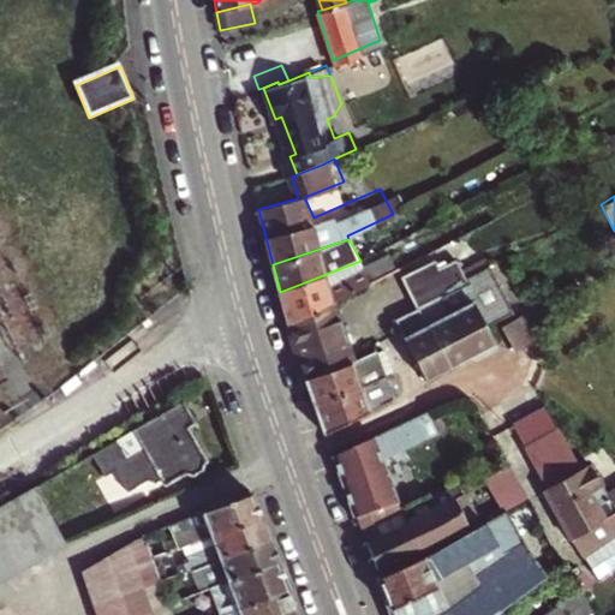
[(280,292),(288,324),(335,300),(389,273),(382,258),(364,268),(360,261),(280,292)]
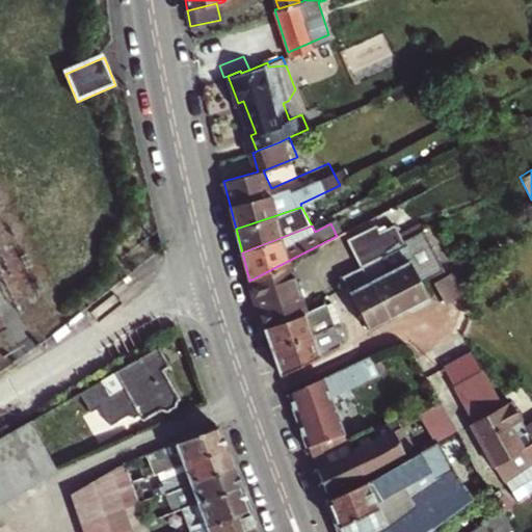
[(361,266),(380,256),(401,244),(399,241),(394,230),(379,237),(374,227),(347,241),(361,266)]
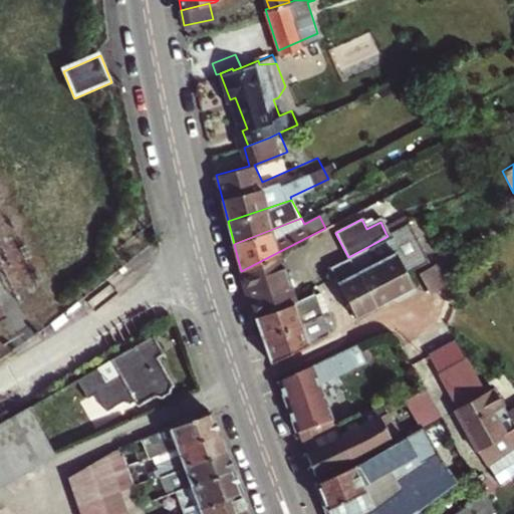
[(432,259),(427,252),(423,246),(410,220),(406,222),(386,233),(388,236),(367,247),(372,257),(375,262),(396,298),(415,287),(407,272),(417,267),(432,259)]
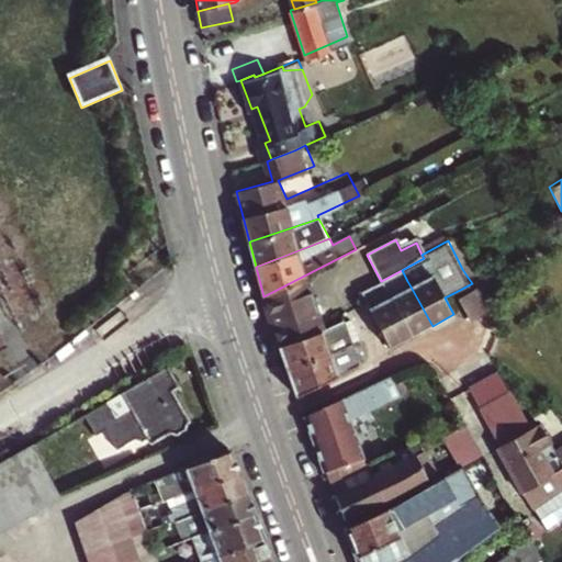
[(402,270),(381,281),(386,291),(407,281),(402,270)]
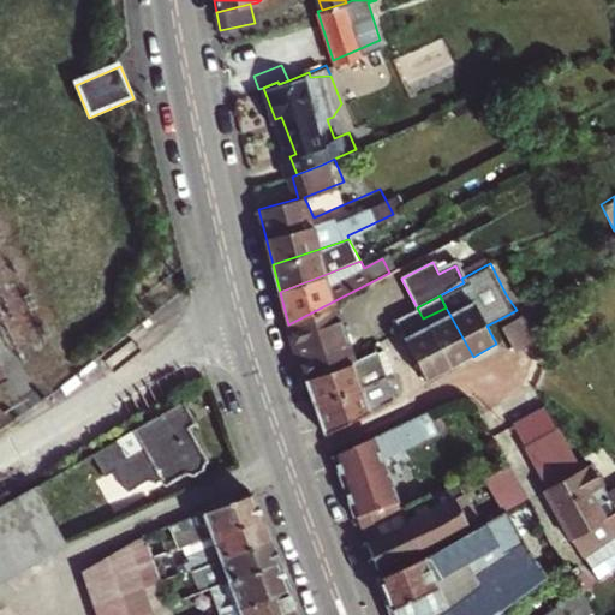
[(288,324),(305,380),(354,359),(335,300),(288,324)]
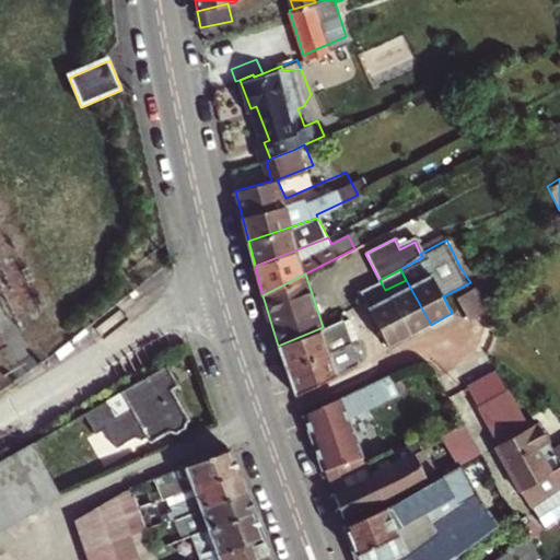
[(358,291),(389,347),(409,336),(388,296),(385,290),(380,280),(358,291)]
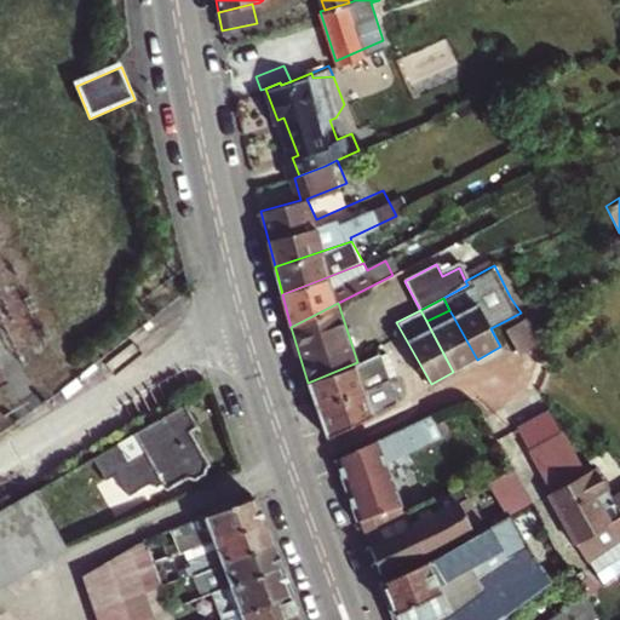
[(528,315),(524,317),(506,328),(509,332),(521,354),(543,342),(530,319),(528,315)]
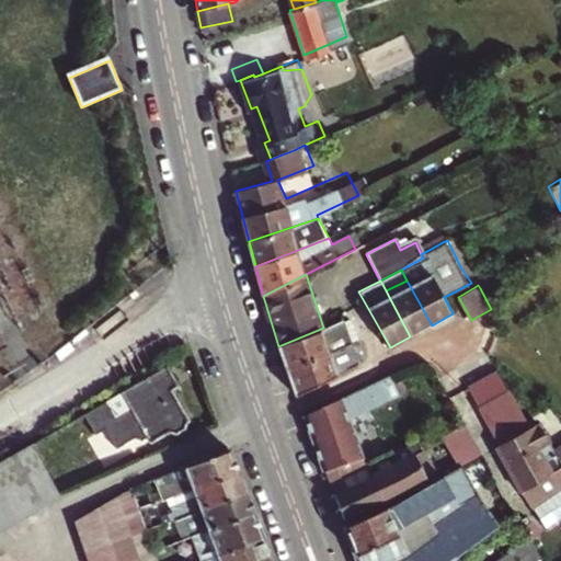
[(432,325),(410,286),(389,297),(410,336),(432,325)]
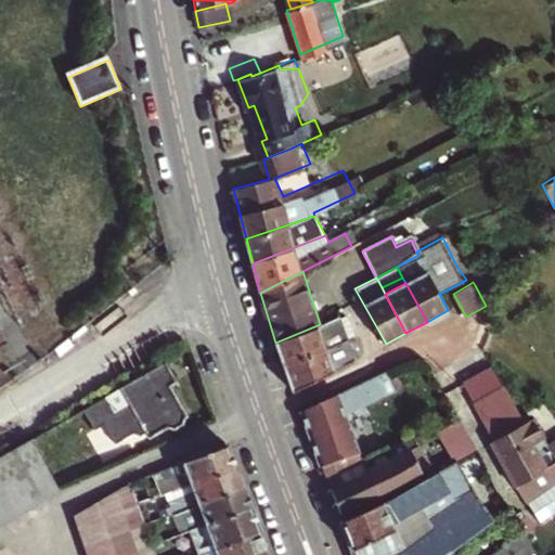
[(344,310),(338,315),(347,337),(353,335),(344,310)]
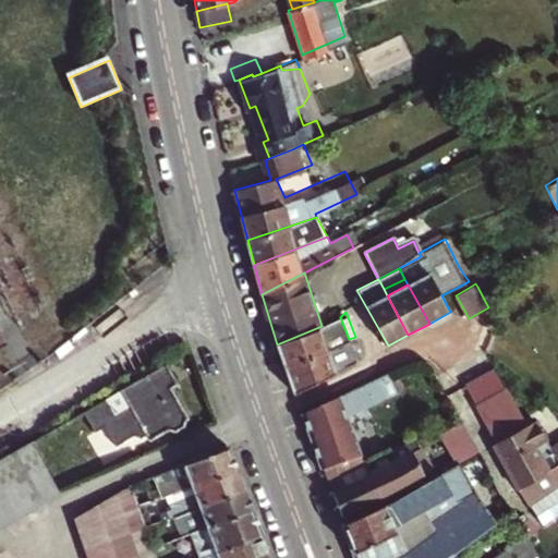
[(277,344),(286,366),(349,339),(340,317),(322,326),(277,344)]
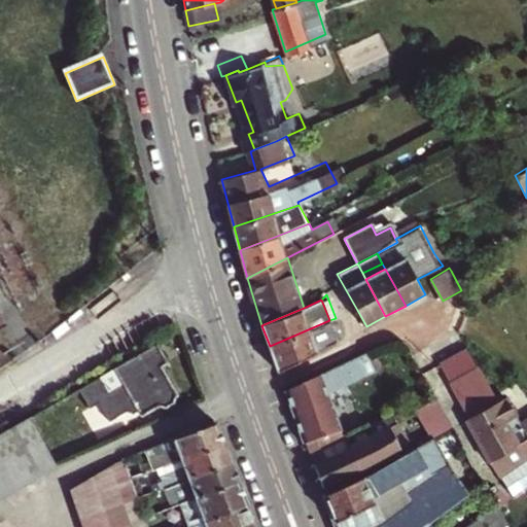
[(270,346),(279,372),(337,340),(329,320),(270,346)]
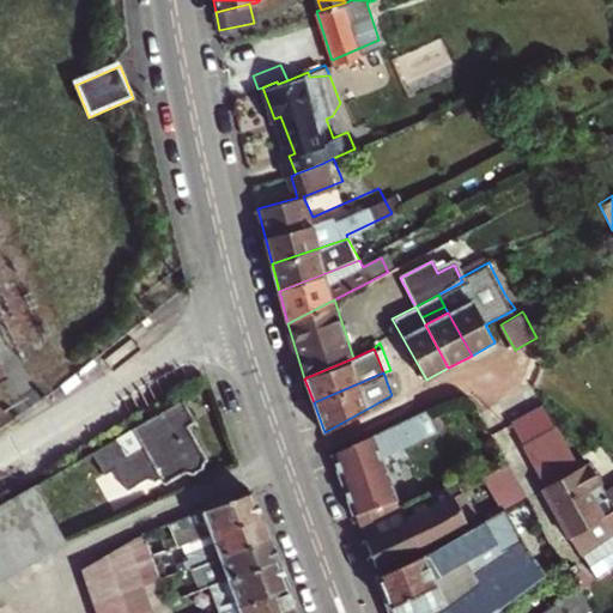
[(151,480),(159,484),(201,468),(199,462),(204,460),(186,425),(195,419),(183,399),(133,428),(143,445),(128,454),(119,437),(93,450),(107,474),(117,468),(132,492),(151,480)]
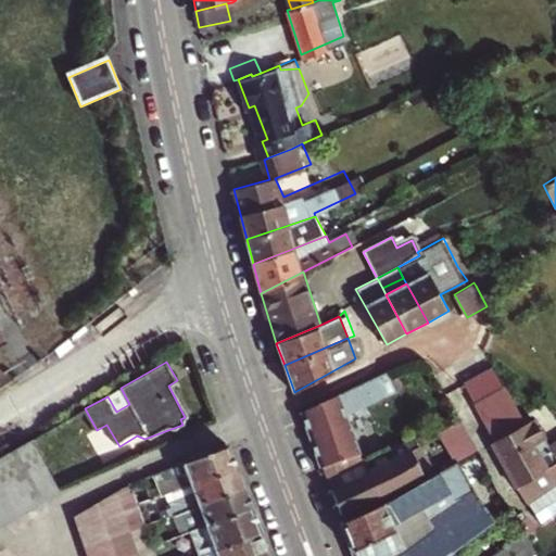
[(400,390),(390,370),(301,411),(321,465),(324,465),(329,479),(365,462),(346,414),(400,390)]
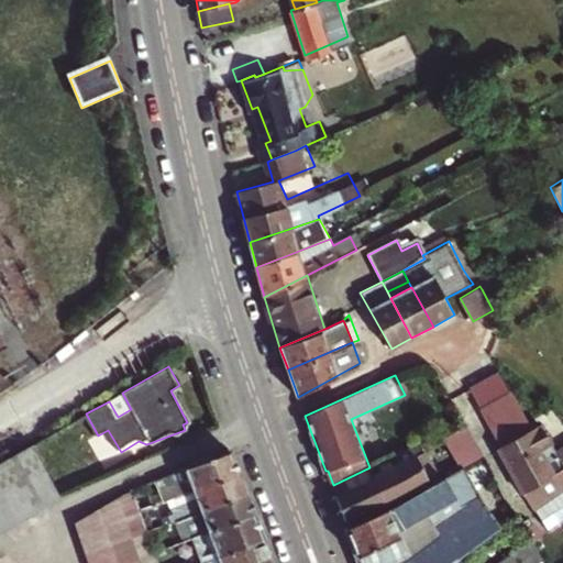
[(528,420),(517,399),(495,411),(507,432),(528,420)]
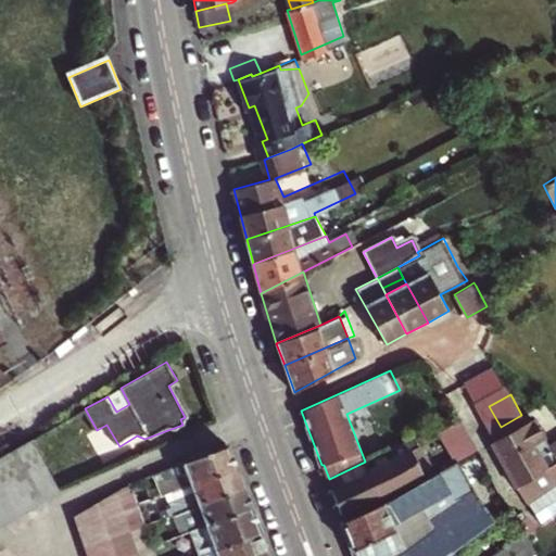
[(540,416),(527,424),(496,440),(530,502),(532,500),(544,516),(555,507),(555,442),(555,444),(540,416)]
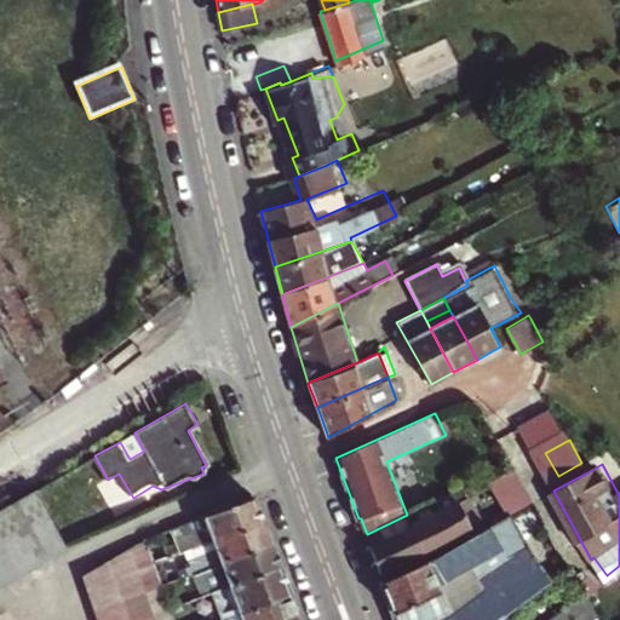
[(514,474),(493,487),(500,500),(522,487),(514,474)]
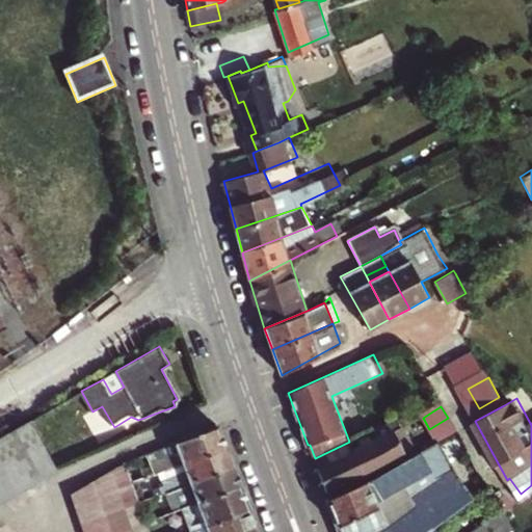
[(43,414),(0,437),(0,473),(4,481),(59,454),(43,414)]
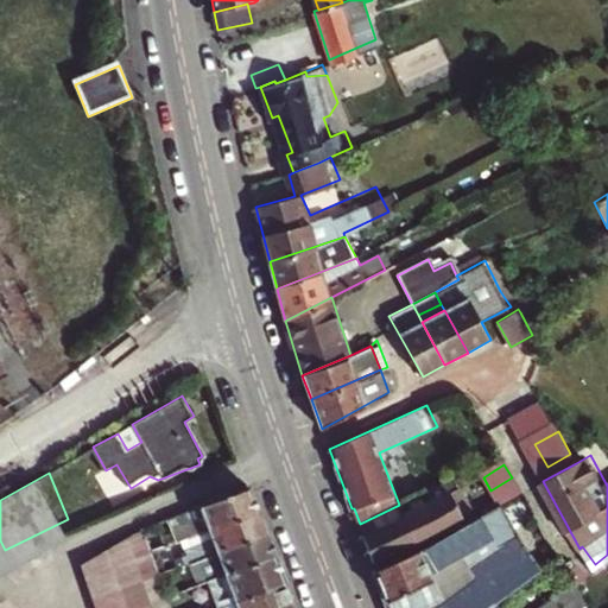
[(473,507),(462,483),(455,474),(399,505),(415,540),(462,518),(460,514),(473,507)]
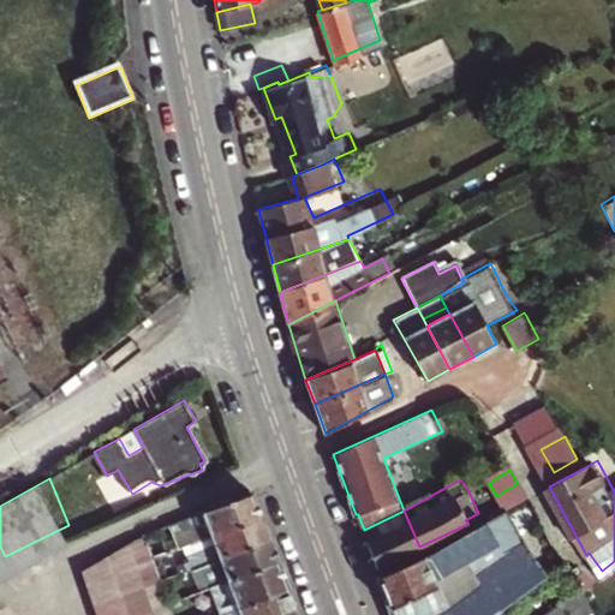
[(177,548),(189,543),(261,517),(251,495),(168,527),(177,548)]
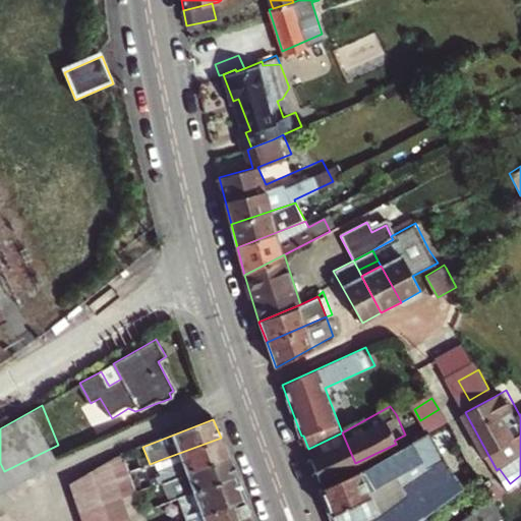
[(321,479),(337,471),(355,463),(342,432),(308,449),(321,479)]
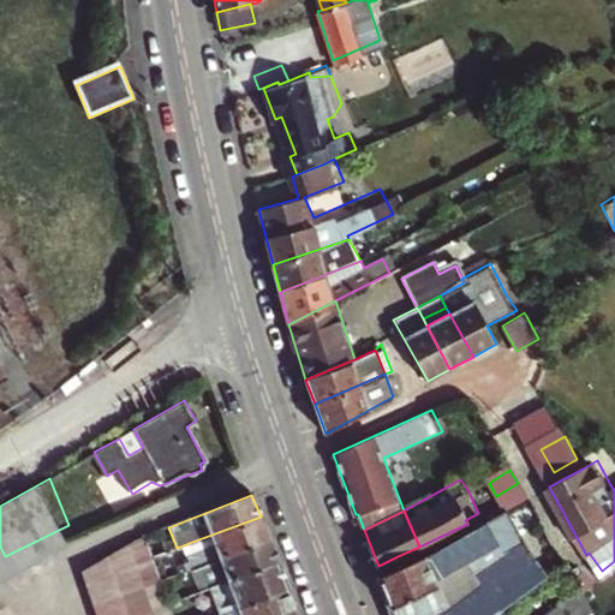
[(378,575),(389,604),(477,563),(525,538),(507,511),(424,556),(401,565),(381,573),(378,575)]
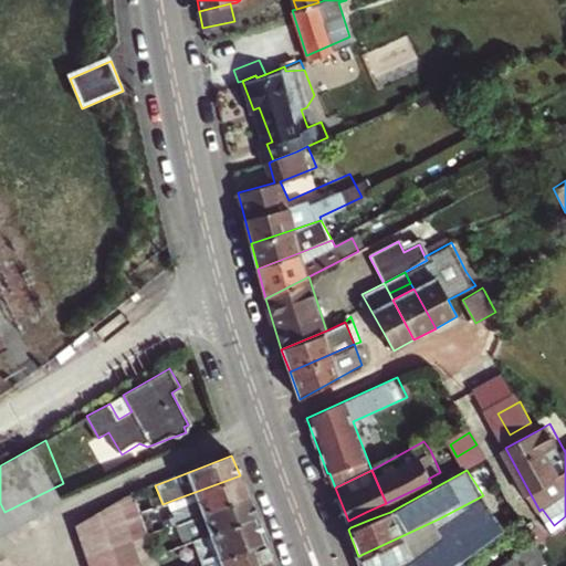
[(173,525),(203,514),(248,498),(240,475),(174,500),(178,512),(169,514),(173,525)]
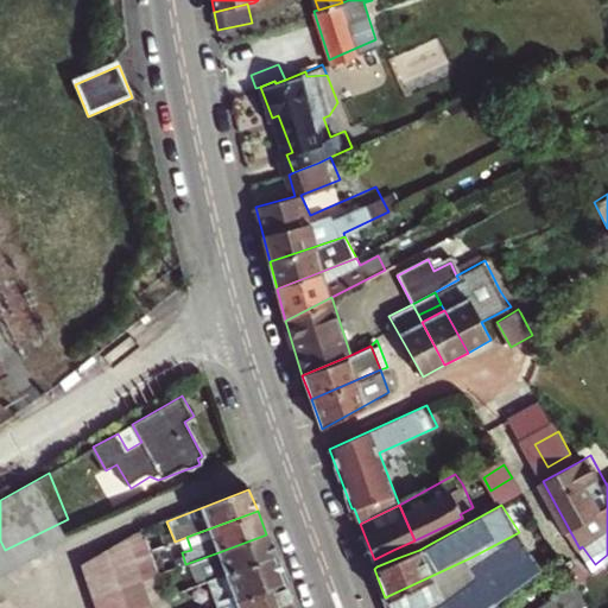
[(5,550),(0,540),(0,583),(74,533),(68,519),(5,550)]
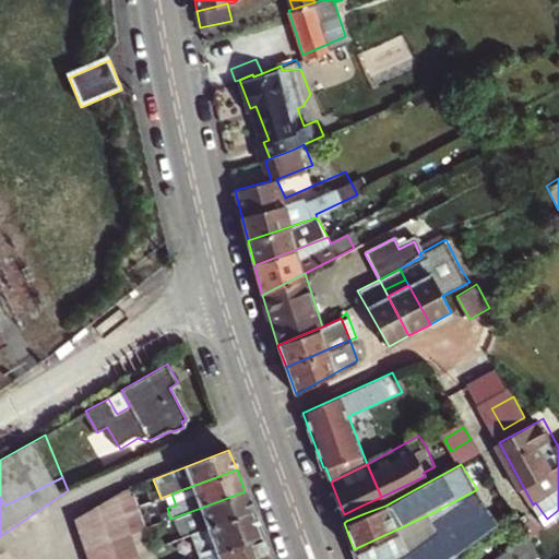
[(154,558),(144,528),(137,507),(131,488),(80,518),(95,558),(154,558)]
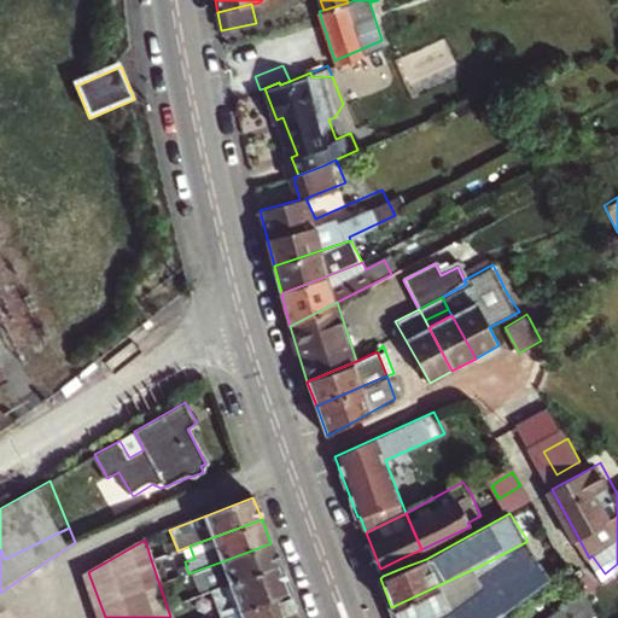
[(391,607),(395,617),(491,617),(499,612),(551,575),(528,541),(479,566),(391,607)]
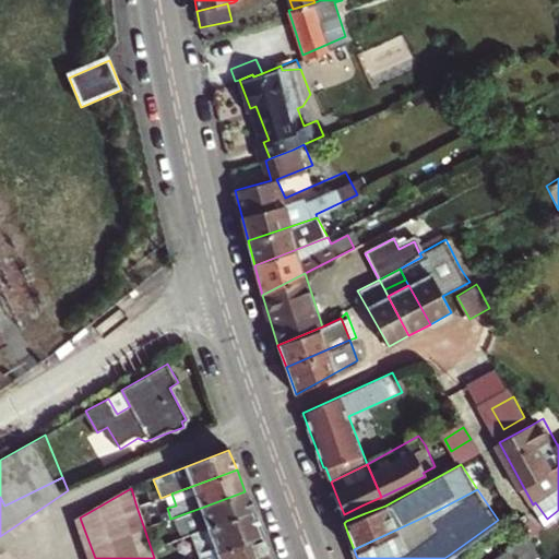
[(178,538),(189,534),(252,511),(245,491),(201,508),(203,513),(173,525),(178,538)]
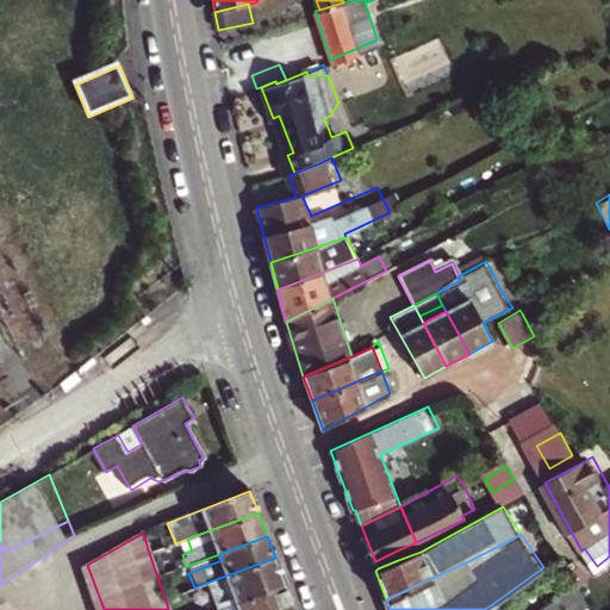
[(421,552),(416,542),(394,552),(375,561),(378,568),(398,560),(421,552)]
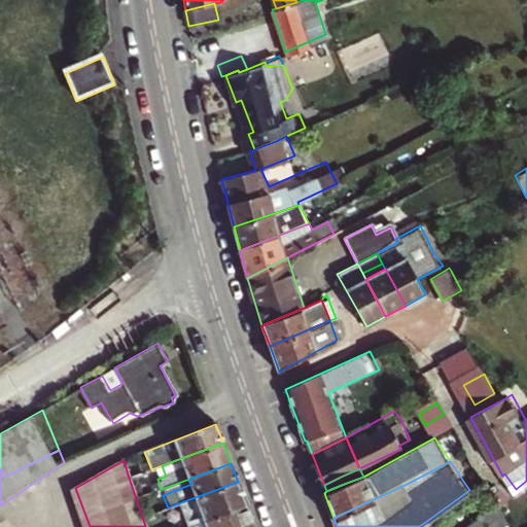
[(238,482),(178,503),(184,519),(163,526),(190,526),(247,505),(238,482)]
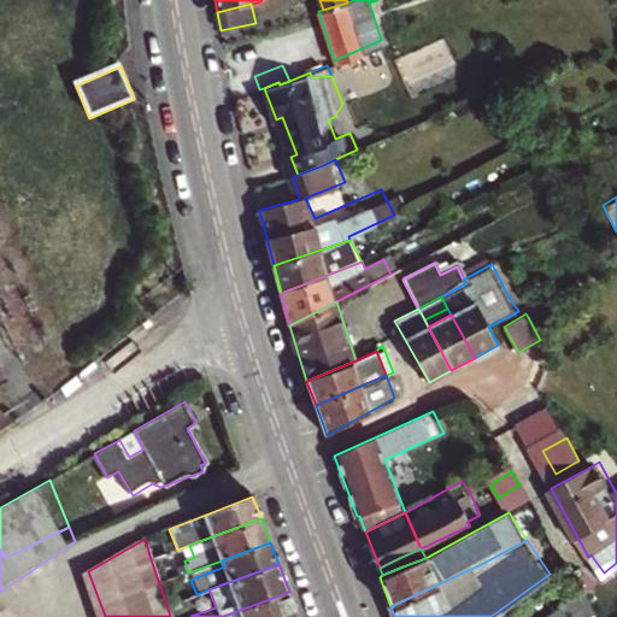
[(105,616),(88,571),(86,574),(100,616),(105,616)]
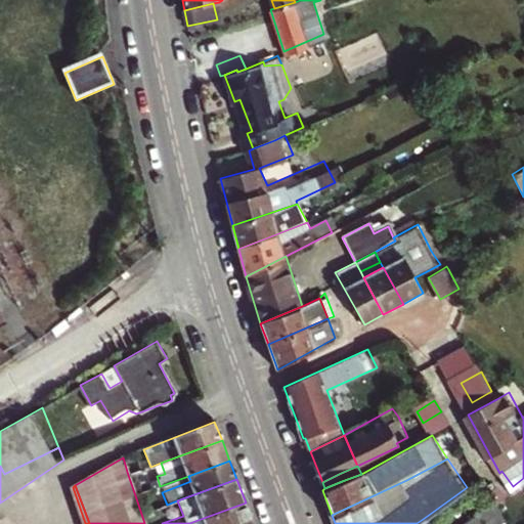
[(246,503),(189,523),(244,523),(253,521),(246,503)]
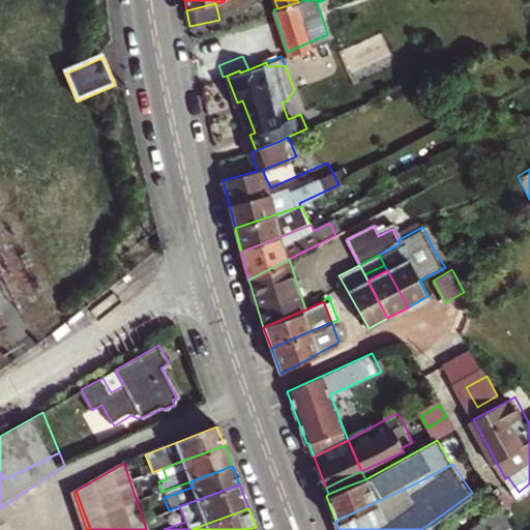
[(512,529),(503,508),(470,529),(512,529)]
